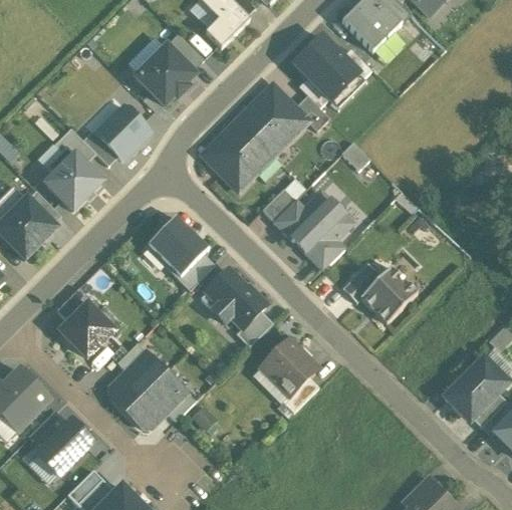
[(206,28),(222,43),(249,16),(233,0),(199,0),(217,17),(206,28)]
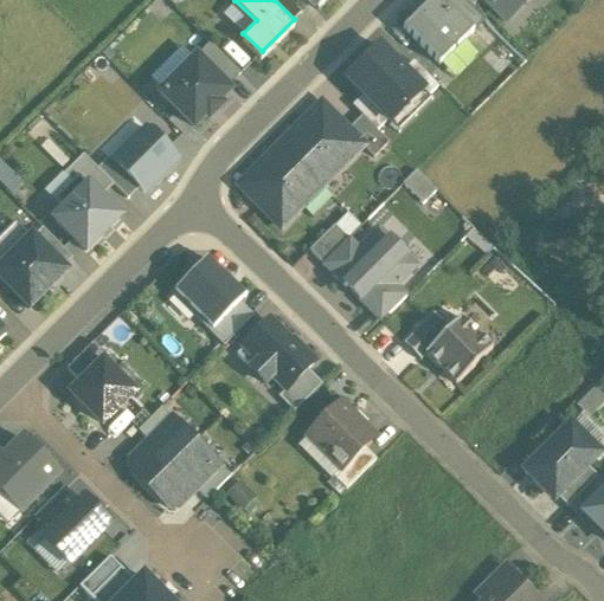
[(432,0),(406,27),(442,63),(475,30),(445,0),(432,0)]
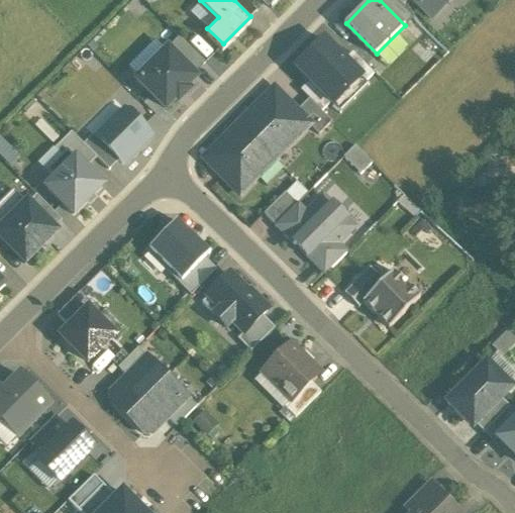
[(380,0),(405,25),(415,16),(403,4),(398,0),(380,0)]
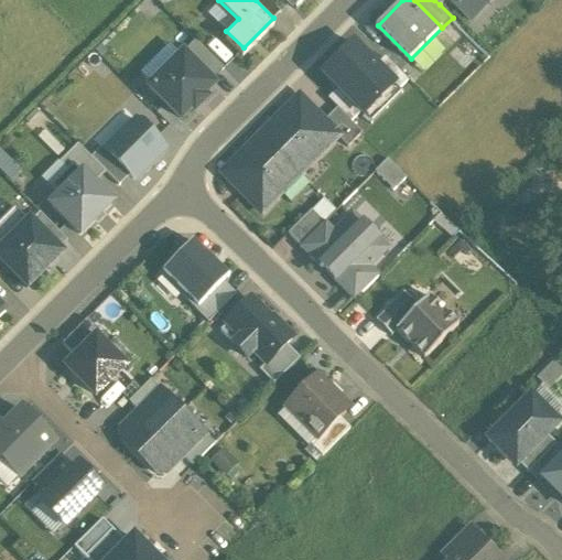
[(454,0),(473,18),(489,0),(454,0)]
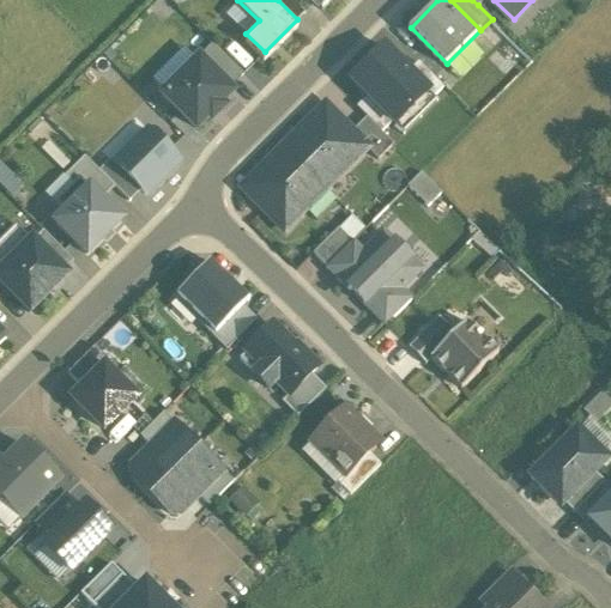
[(243,74),(213,44),(201,56),(231,86),(243,74)]
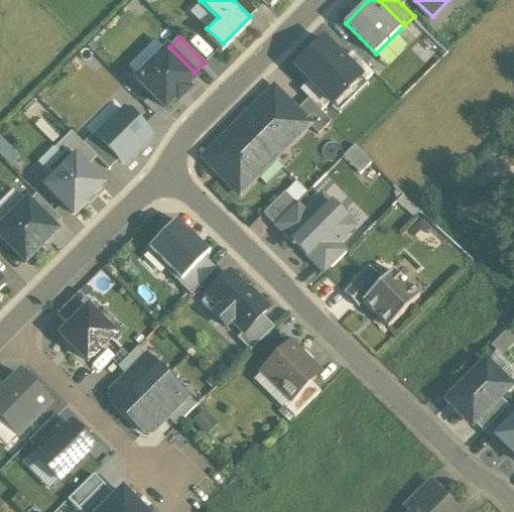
[(331,101),(333,103),(361,76),(324,37),(295,65),(310,80),(331,101)]
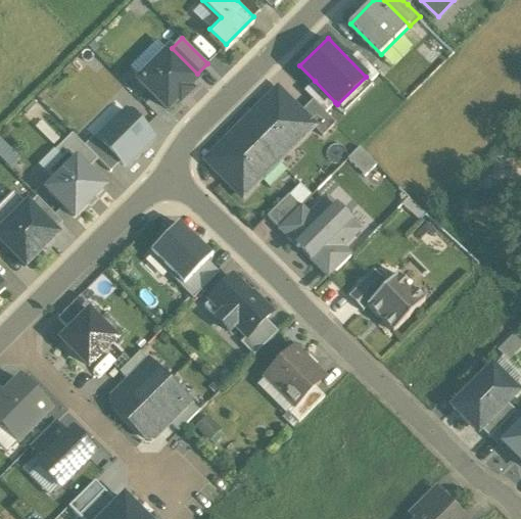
[(172,48),(140,79),(169,107),(200,77),(197,74),(172,48)]
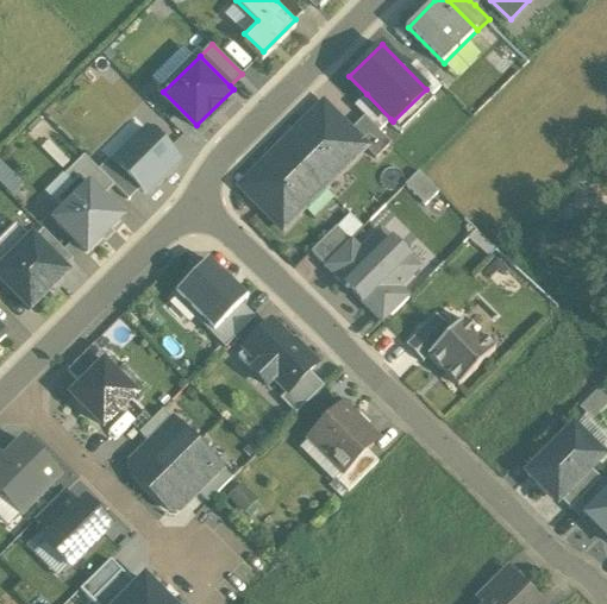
[(367,94),(355,105),(365,115),(380,130),(390,119),(367,94)]
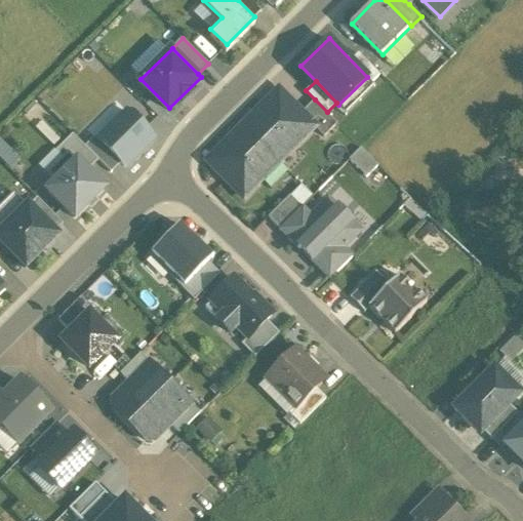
[(279,89),(244,123),(281,160),(316,126),(303,112),(279,89)]
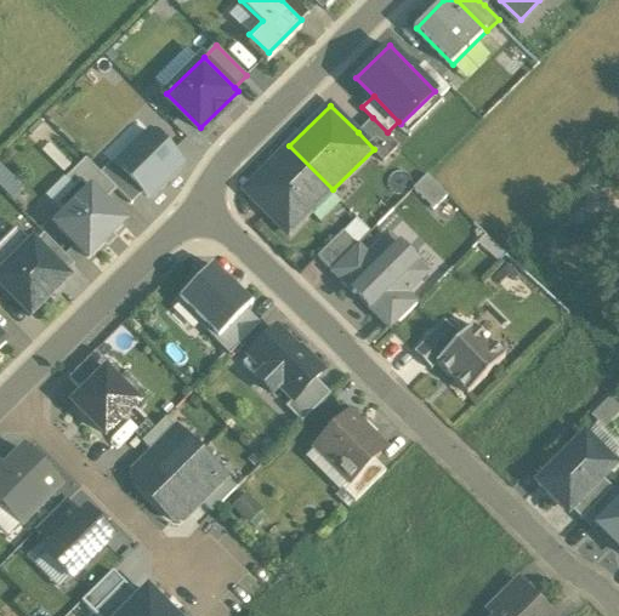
[(373,118),(358,132),(374,149),(386,160),(401,146),(387,132),(373,118)]
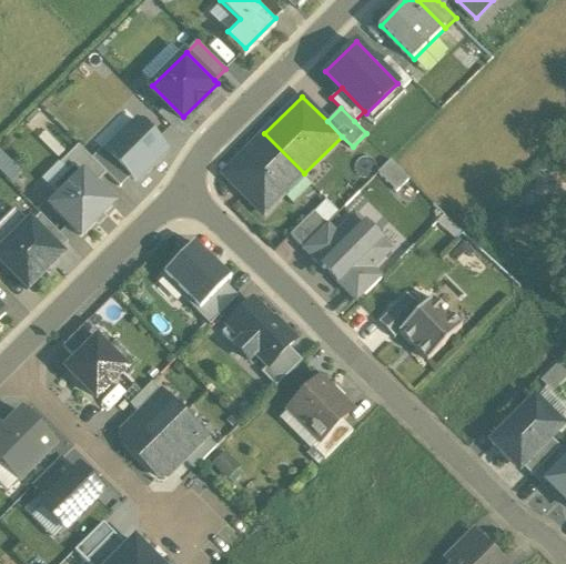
[(167,147),(140,119),(109,150),(132,174),(135,178),(167,147)]
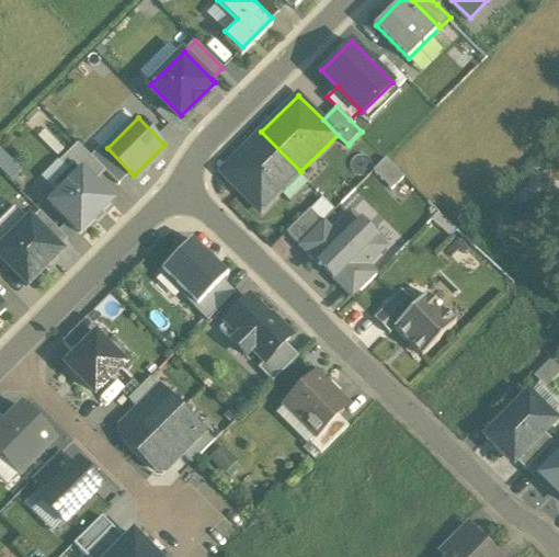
[(261,132),(223,170),(262,209),(300,171),(261,132)]
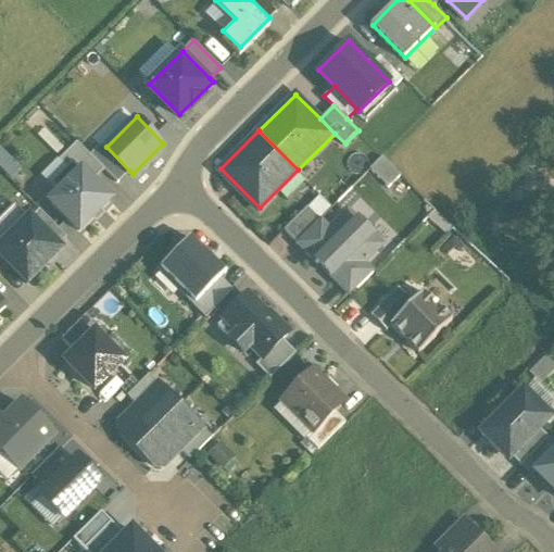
[(78,140),(60,159),(67,166),(73,160),(93,179),(105,167),(91,153),(78,140)]
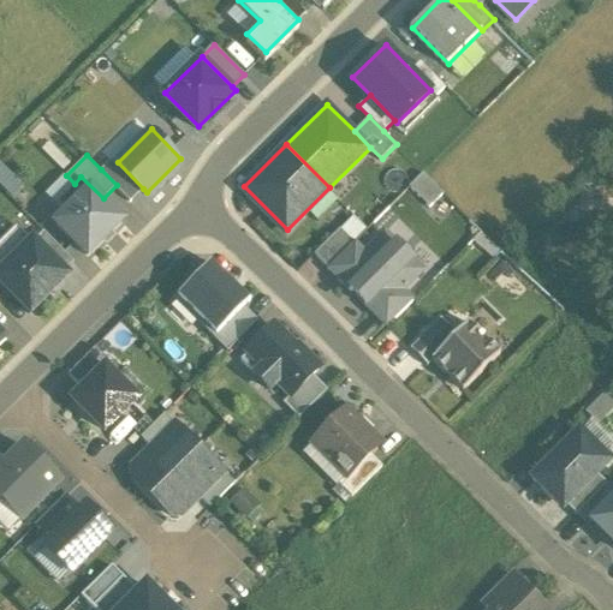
[(113,159),(101,169),(117,185),(131,201),(143,189),(118,162),(113,159)]
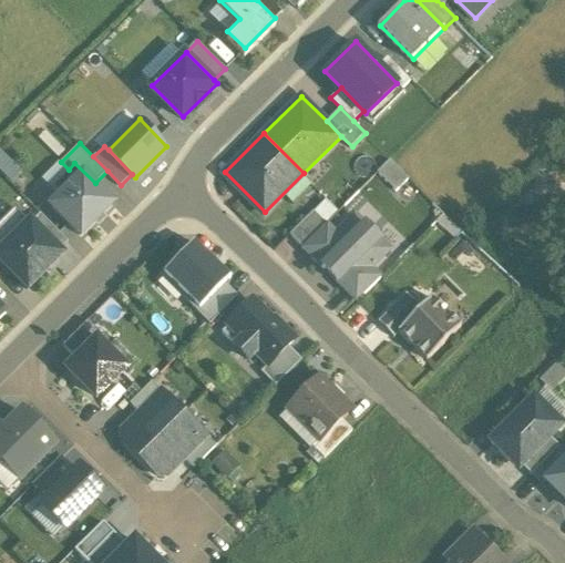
[(61,195),(53,204),(83,234),(114,203),(95,183),(74,163),(69,170),(52,186),(61,195)]
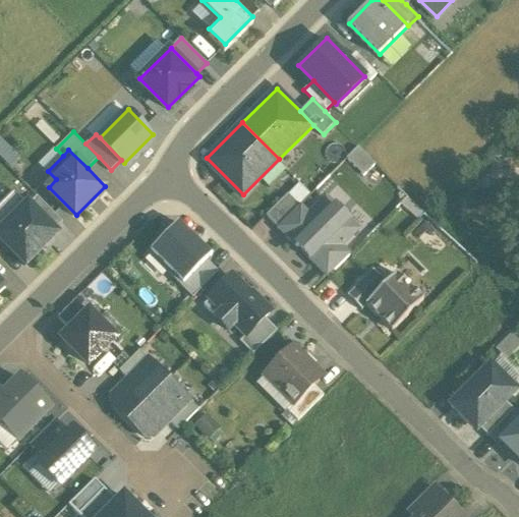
[(15,189),(0,205),(0,236),(26,264),(58,232),(55,229),(64,220),(38,194),(30,204),(15,189)]
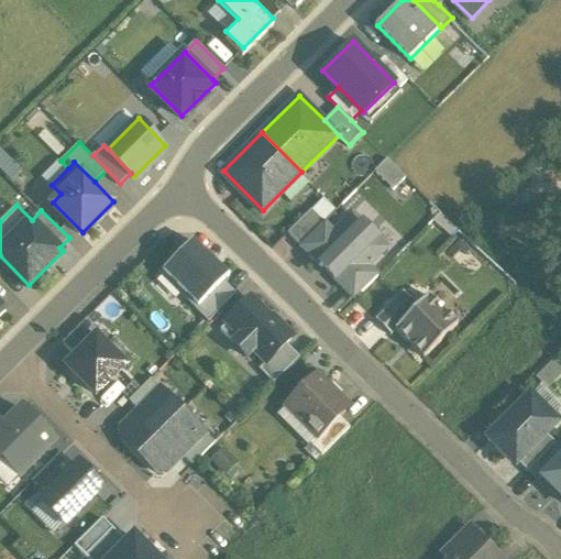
[(308,207),(290,227),(306,241),(323,221),(308,207)]
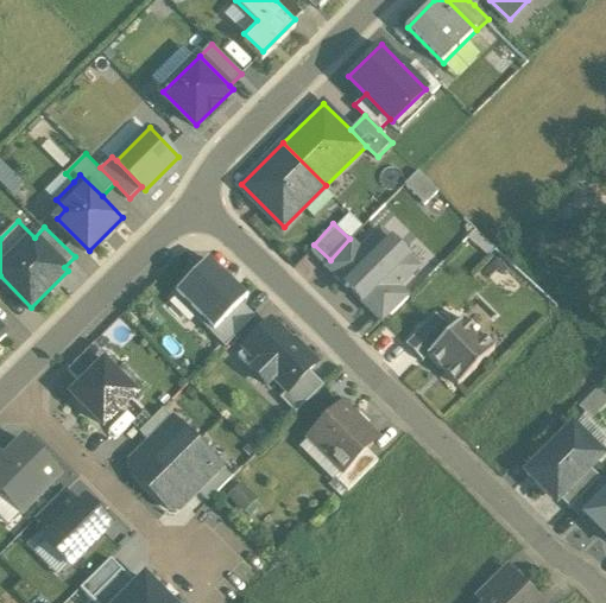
[(330,260),(327,264),(386,319),(410,294),(403,289),(422,268),(382,230),(367,246),(354,234),(349,239),(330,260)]
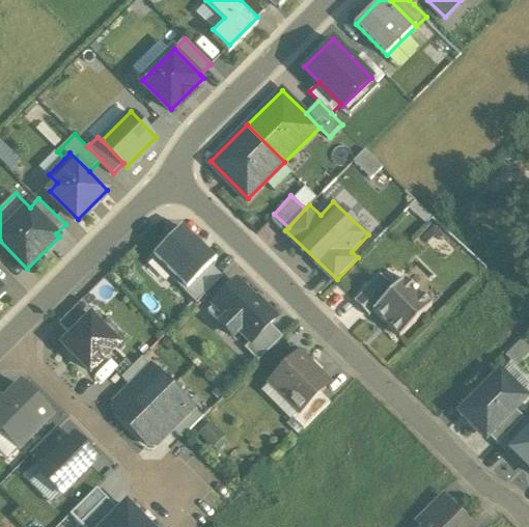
[(182,222),(150,255),(186,289),(211,264),(218,256),(182,222)]
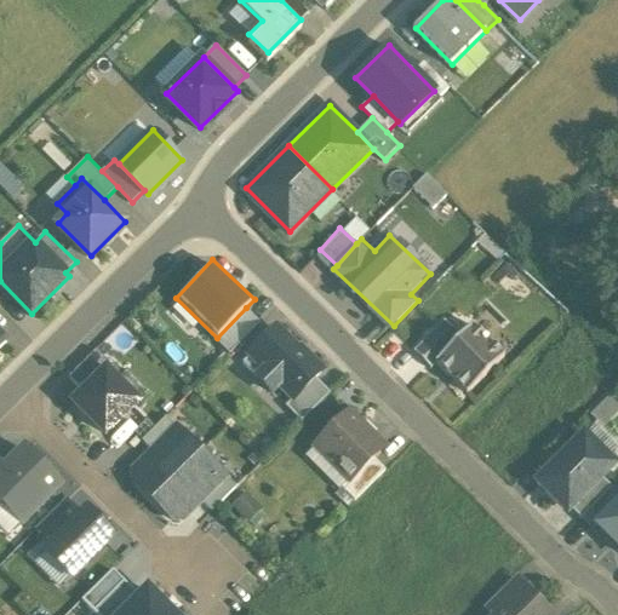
[(261,321),(246,308),(217,338),(232,351),(261,321)]
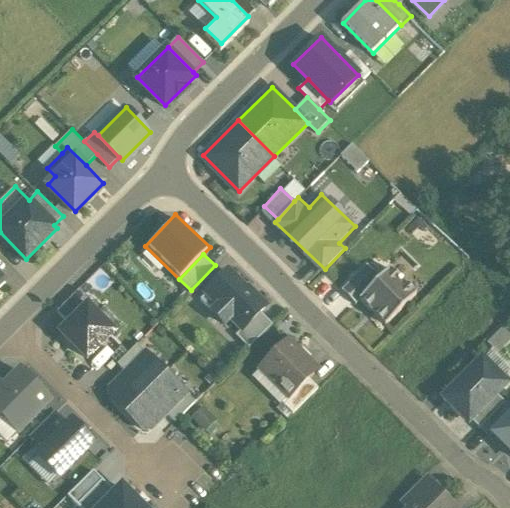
[(368,262),(342,288),(357,302),(361,298),(360,297),(381,276),(368,262)]
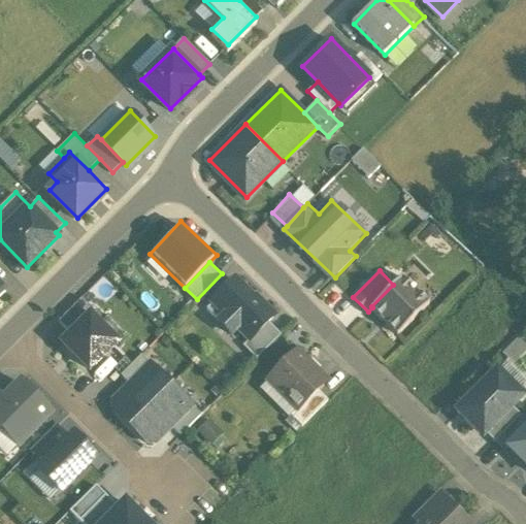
[(393,285),(371,306),(372,307),(398,333),(430,301),(403,274),(393,285)]
